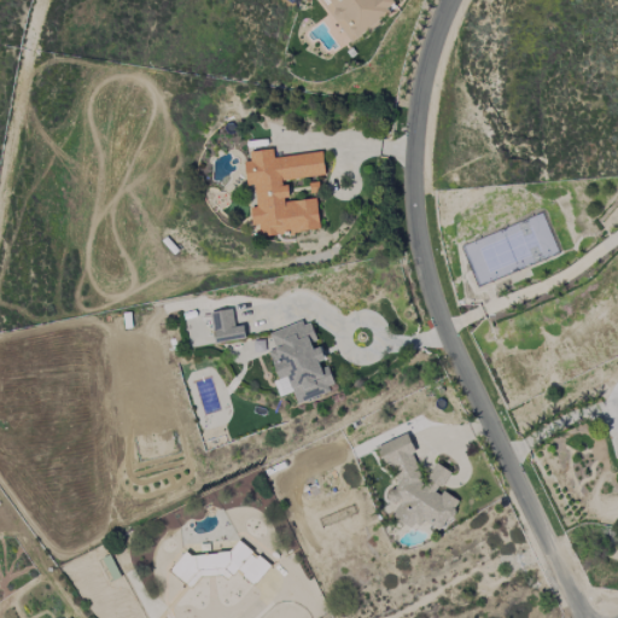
[(319,0),(349,44),(390,15),(391,0),(319,0)]
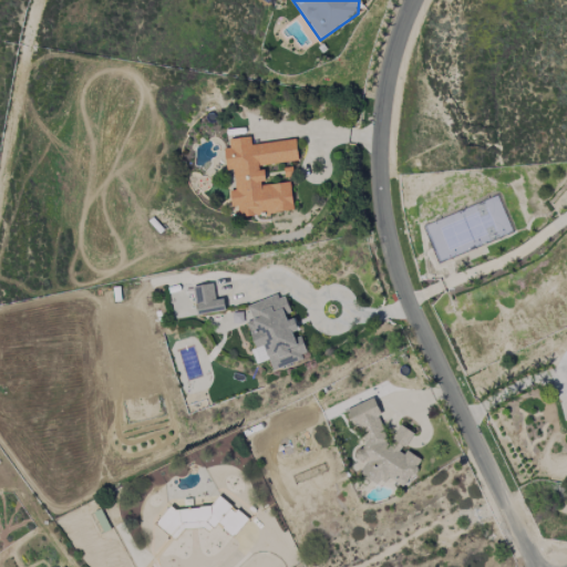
[(294,210),(290,183),(265,185),(261,165),(298,162),(296,140),(250,144),(249,137),(225,140),(228,171),(233,171),(235,191),(229,191),(232,207),(238,206),(239,217),(294,210)]
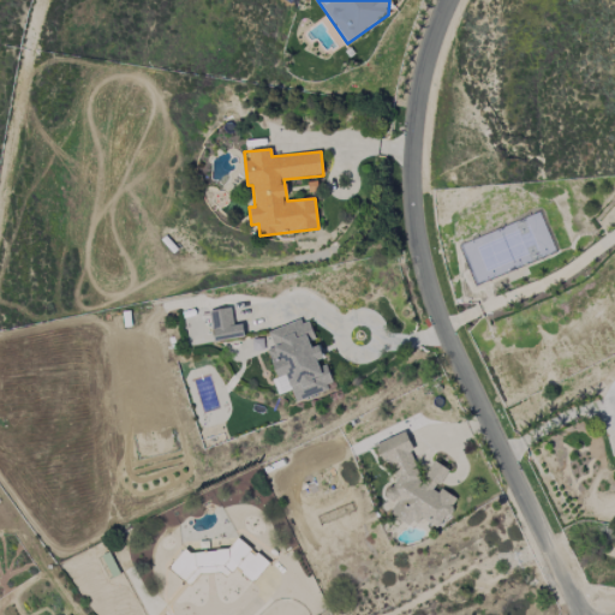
[(215,342),(244,336),(242,324),(234,326),(231,308),(209,311),(215,342)]
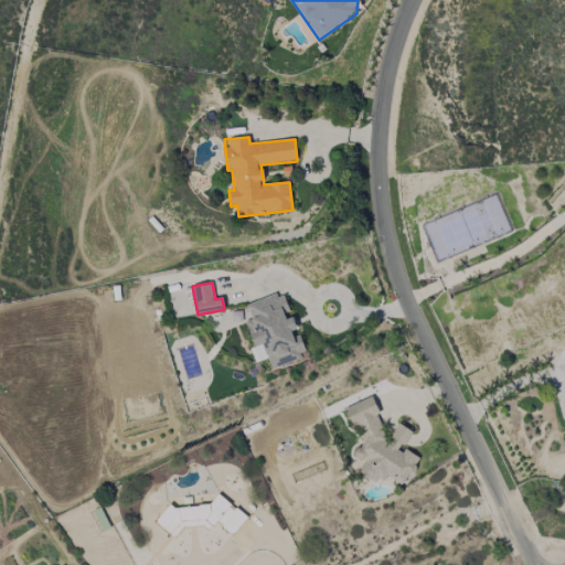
[(246,305),(252,319),(244,321),(257,361),(267,358),(270,368),(307,356),(298,332),(297,332),(291,315),(290,315),(283,292),(246,305)]
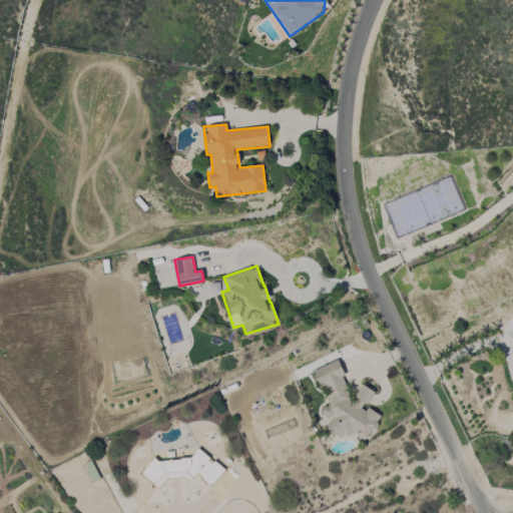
[(313,369),(317,384),(327,389),(330,400),(327,407),(331,419),(327,426),(328,431),(340,437),(352,433),(366,440),(369,433),(374,431),(381,417),(361,406),(368,404),(374,391),(362,385),(352,404),(343,376),(339,361),(313,369)]
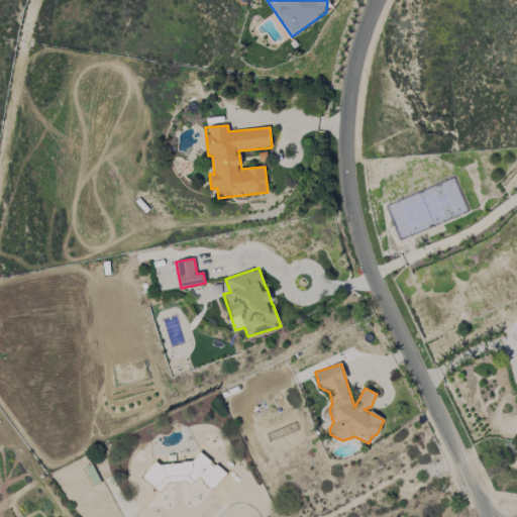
[(141,478),(160,493),(173,477),(187,488),(196,478),(212,491),(226,474),(198,450),(179,474),(159,456),(141,478)]
